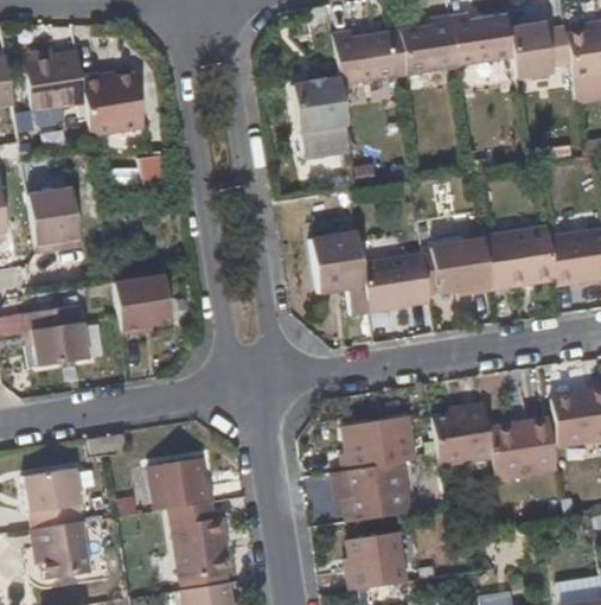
[(473,18),(472,12),(453,14),(461,65),(516,57),(512,27),(509,13),(473,18)]
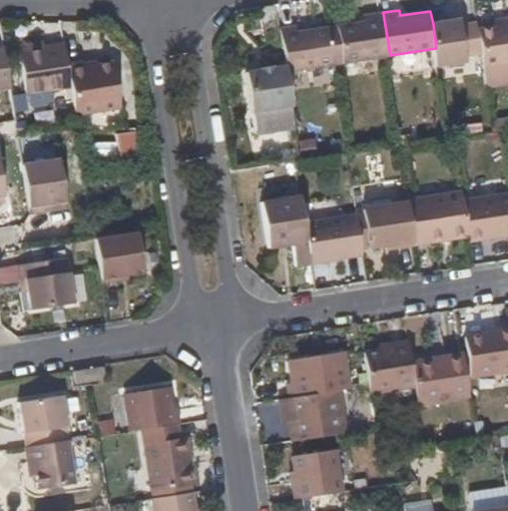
[(366,15),(367,21),(332,27),(337,63),(390,55),(383,12),(366,15)]
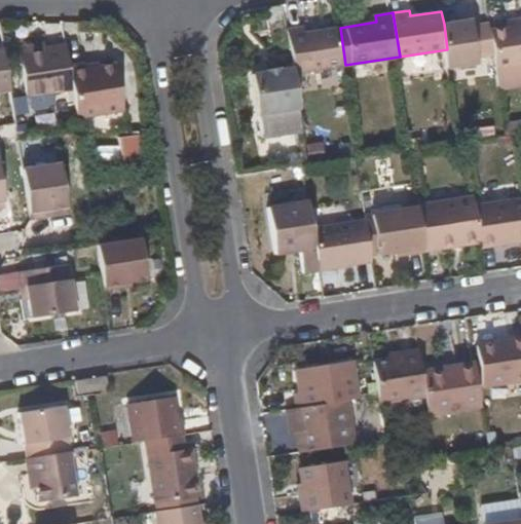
[(476,25),(475,19),(444,24),(447,49),(450,68),(498,60),(494,30),(492,23),(476,25)]
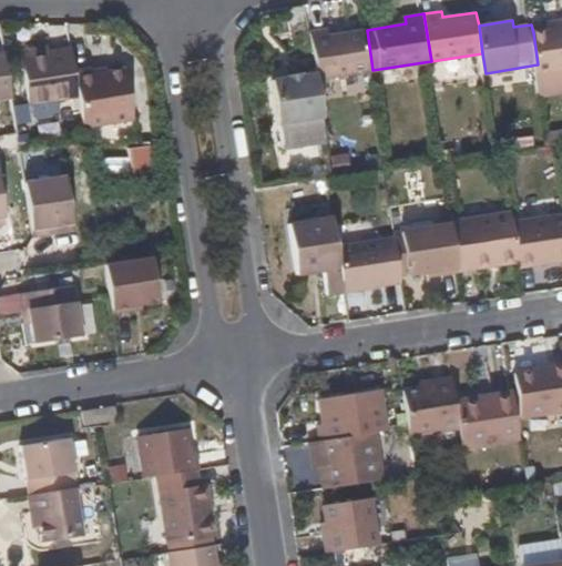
[(561,20),(550,22),(551,29),(561,28),(561,20)]
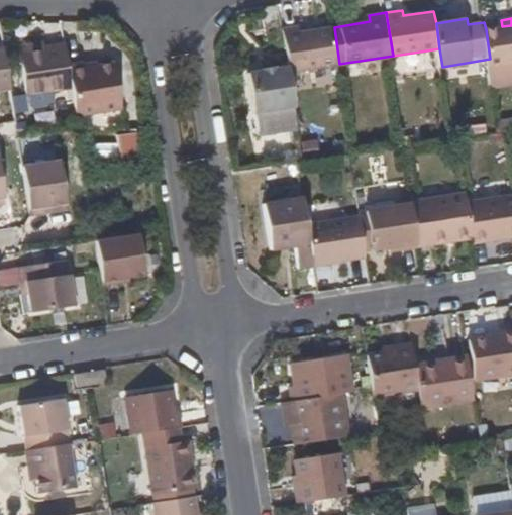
[(303,31),(302,25),(287,28),(292,66),(293,71),(336,65),(330,27),(303,31)]
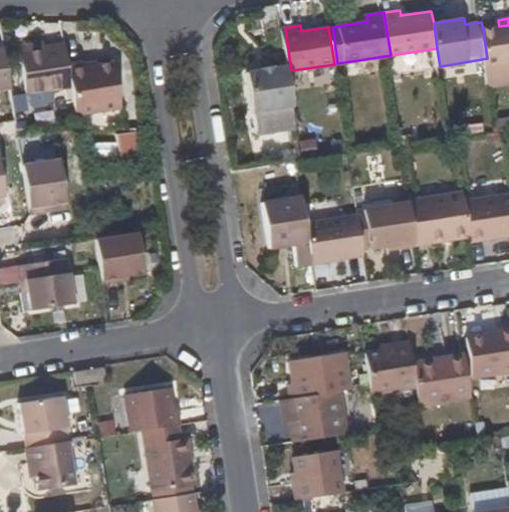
[(508,25),(499,26),(483,29),(487,58),(488,65),(508,62),(508,25)]
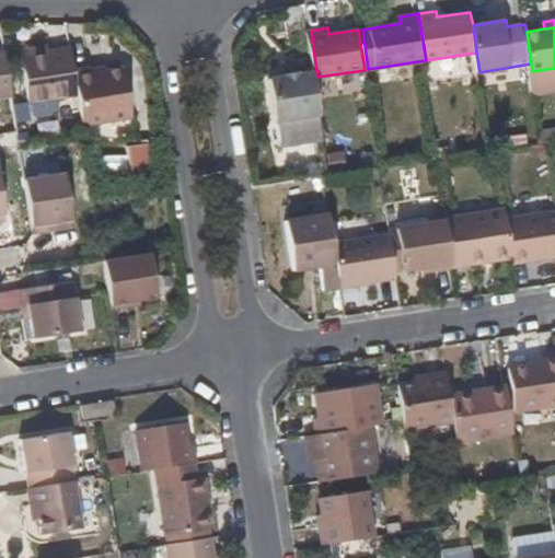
[(26,57),(32,101),(82,94),(78,70),(74,49),(26,57)]
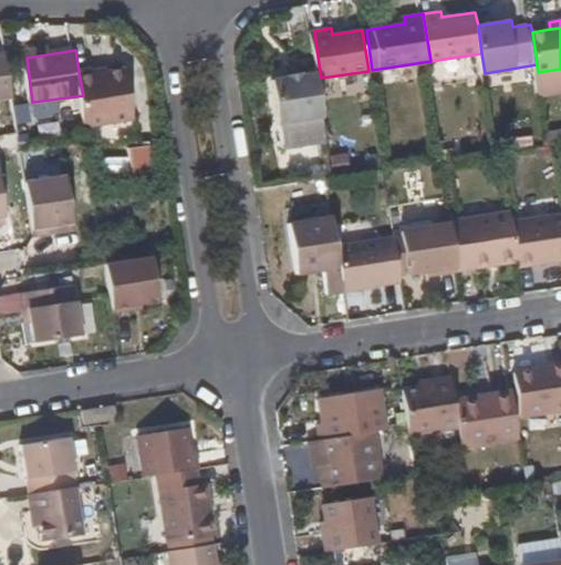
[(0,100),(16,98),(8,53),(0,54),(0,100)]
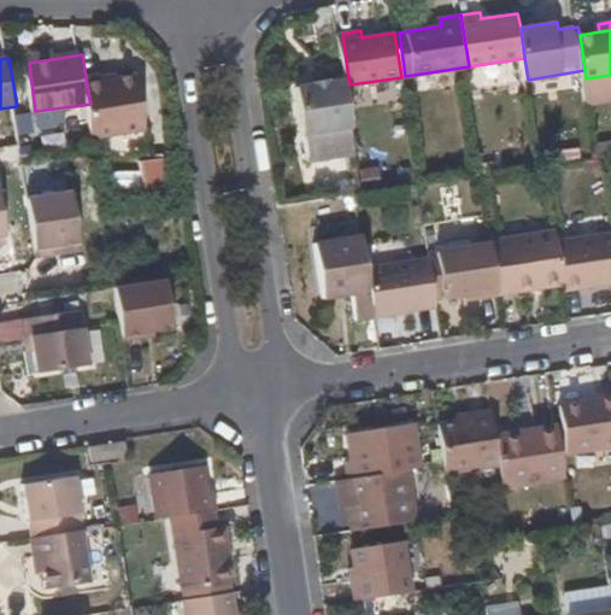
[(106,74),(86,77),(90,104),(95,138),(150,129),(140,75),(109,80),(106,74)]
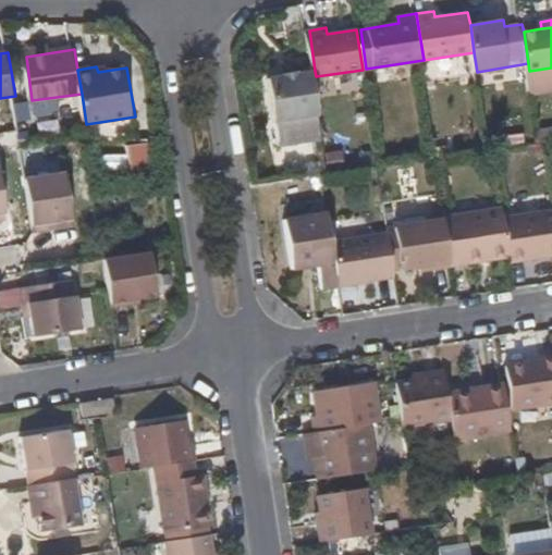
[(321,114),(316,76),(315,71),(299,74),(298,71),(284,73),(285,76),(270,78),(278,121),(321,114)]
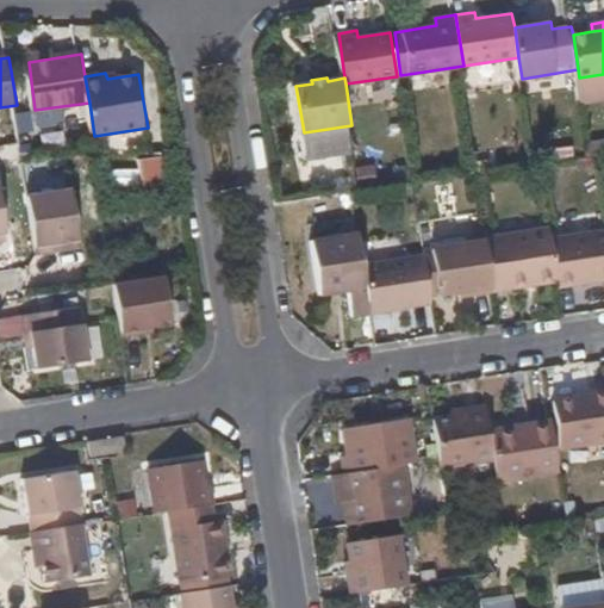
[(74,188),(31,196),(39,253),(58,250),(57,243),(81,239),(74,188)]
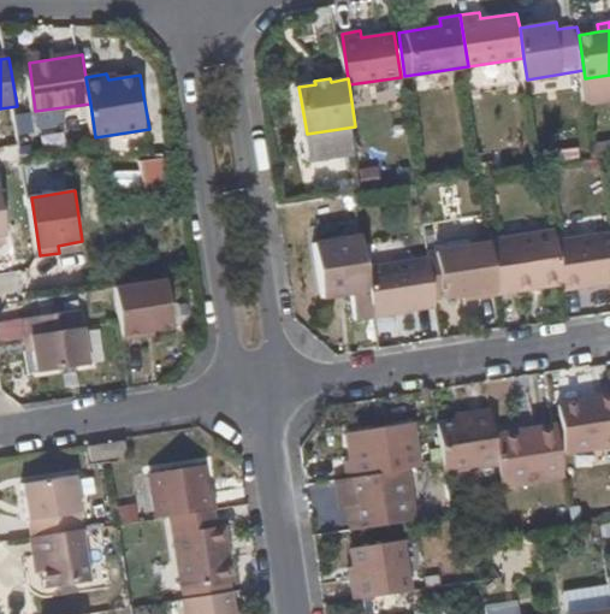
[(558,229),(493,238),(493,242),(502,294),(567,283),(561,240),(558,229)]
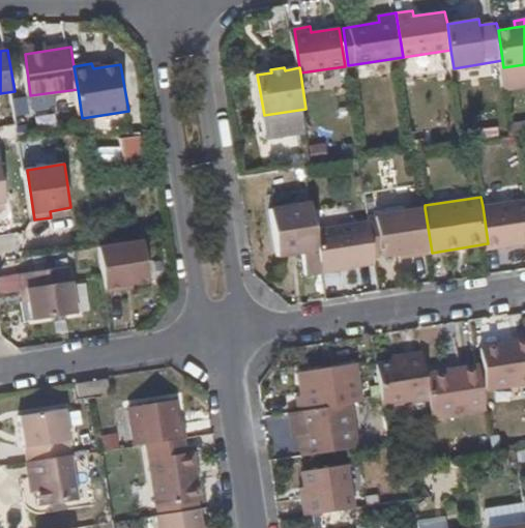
[(488,243),(489,247),(524,241),(524,199),(483,206),(488,243)]
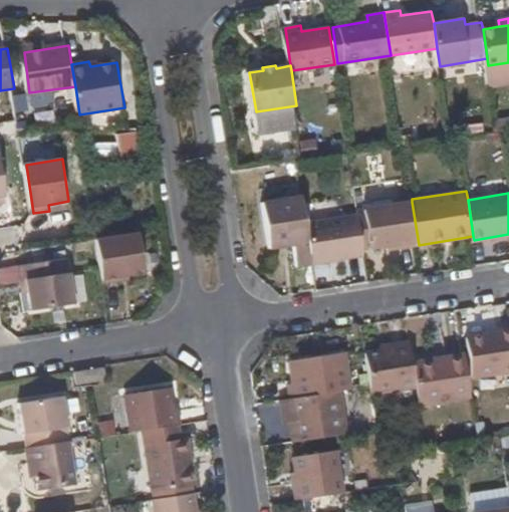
[(310,241),(308,221),(304,197),(266,203),(272,247),(294,243),(310,241)]
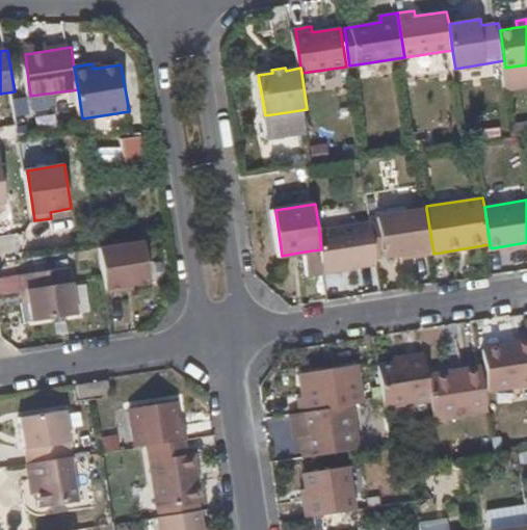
[(417,250),(418,256),(433,254),(426,209),(379,216),(386,256),(404,253),(417,250)]
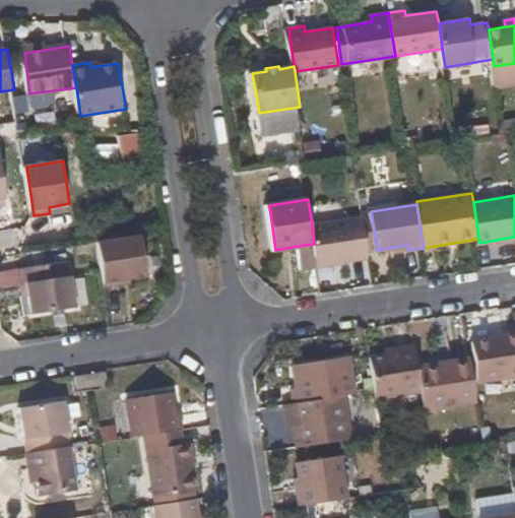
[(370,256),(365,215),(312,223),(314,244),(318,264),(370,256)]
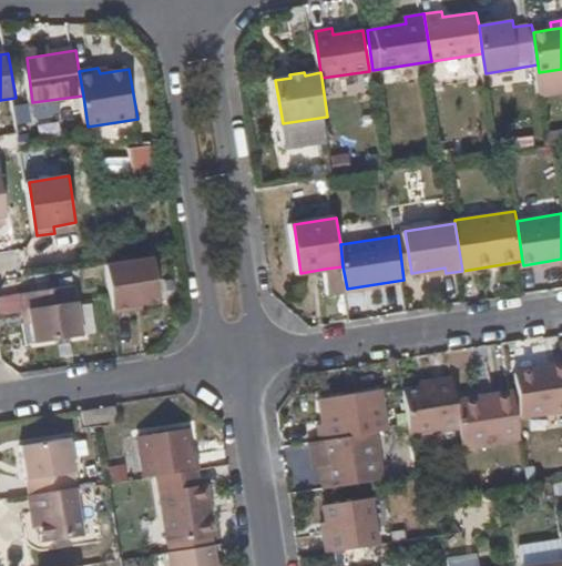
[(162,301),(154,255),(109,263),(116,312),(133,310),(132,304),(145,302),(162,301)]
